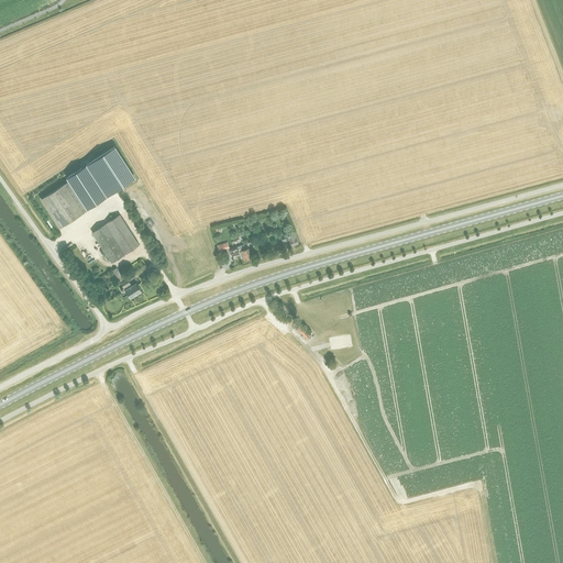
[(114,147),(66,178),(68,181),(86,210),(135,178),(114,147)]
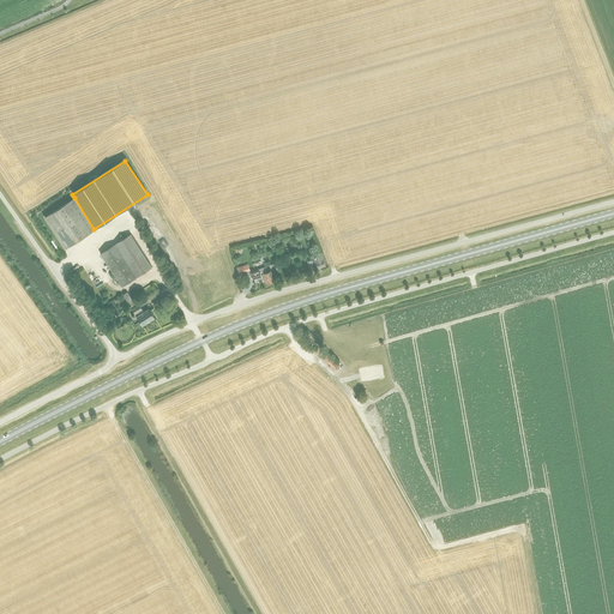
[(65,247),(94,229),(74,198),(46,217),(65,247)]
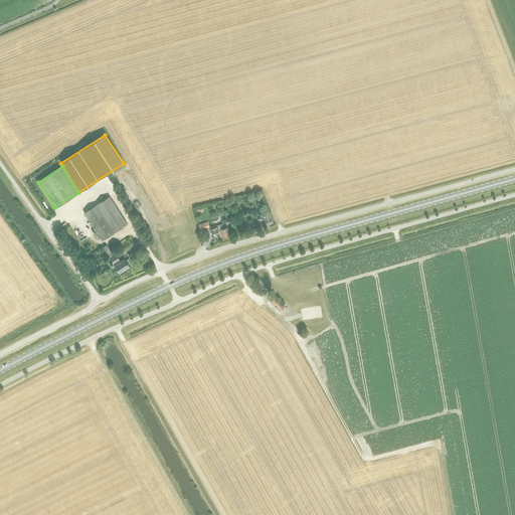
[(97,204),(84,212),(103,240),(128,223),(110,196),(103,201),(97,204)]
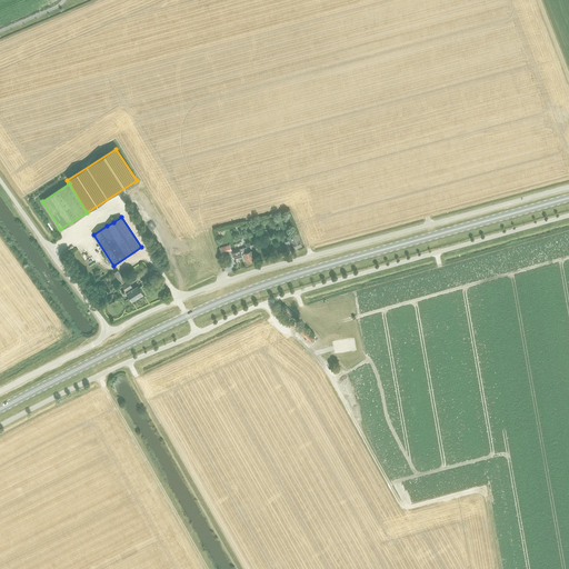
[(290,238),(295,248),(302,246),(298,235),(290,238)]
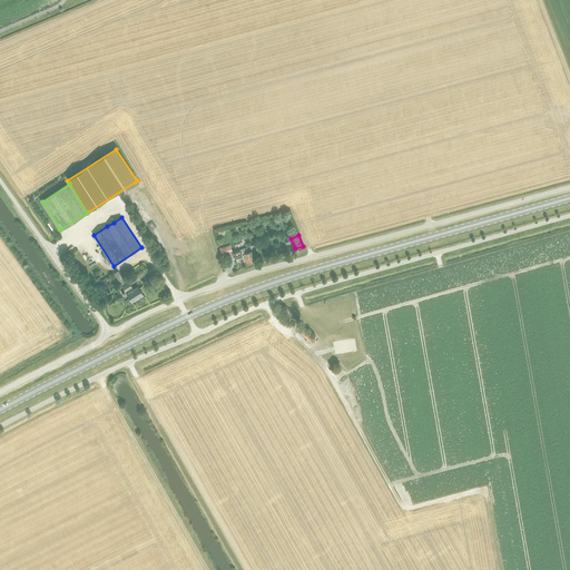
[(246,248),(241,249),(233,252),(235,259),(243,256),(243,255),(245,255),(247,263),(254,261),(252,252),(247,253),(246,248)]
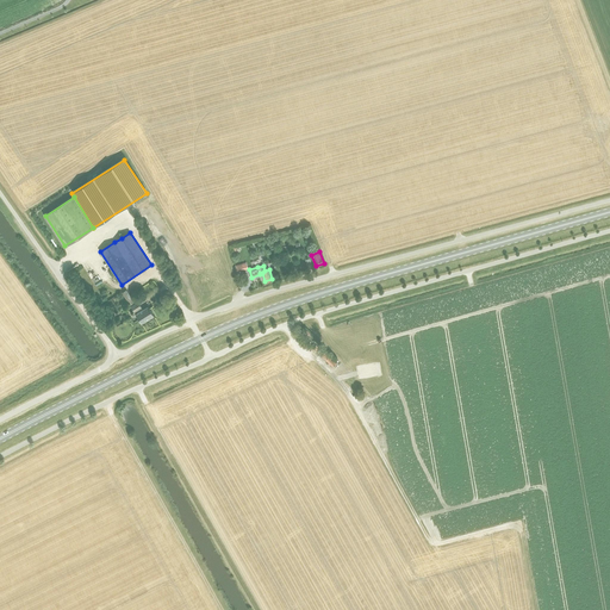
[(130,305),(135,303),(126,290),(123,292),(130,305)]
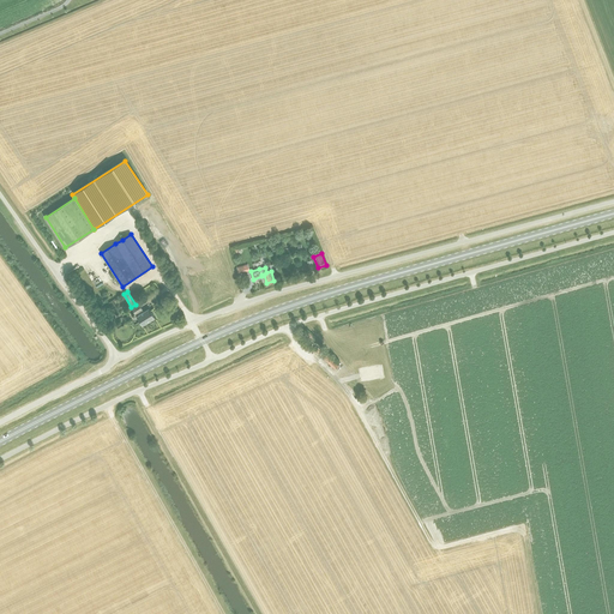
[(143,325),(155,318),(149,308),(144,312),(139,304),(132,308),(136,313),(138,312),(139,314),(137,315),(143,325)]
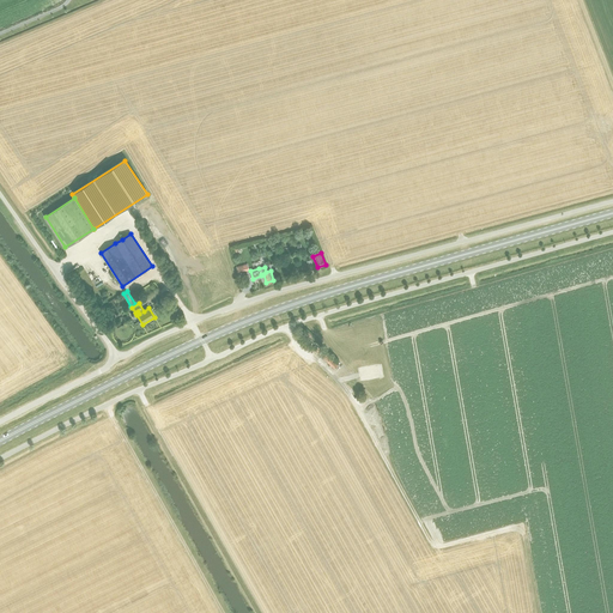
[(315,345),(311,349),(314,351),(315,350),(327,362),(331,358),(325,352),(323,353),(317,347),(315,345)]
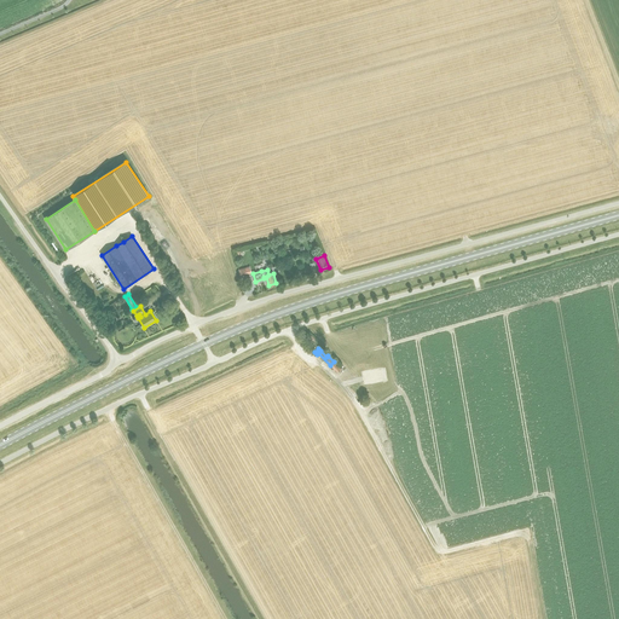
[(334,362),(330,365),(337,372),(340,370),(341,371),(341,370),(342,370),(334,362)]
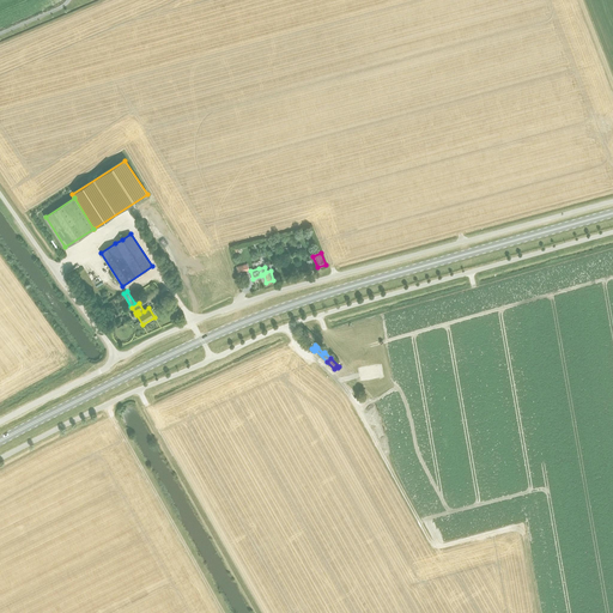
[(368,368),(358,369),(360,378),(364,377),(364,381),(370,380),(370,378),(369,377),(382,375),(381,369),(382,369),(381,364),(370,366),(368,368)]
